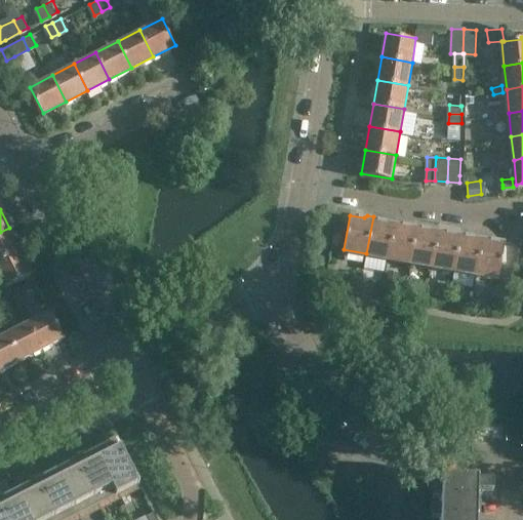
[(389,257),(395,223),(380,221),(379,217),(373,216),(366,253),(389,257)]
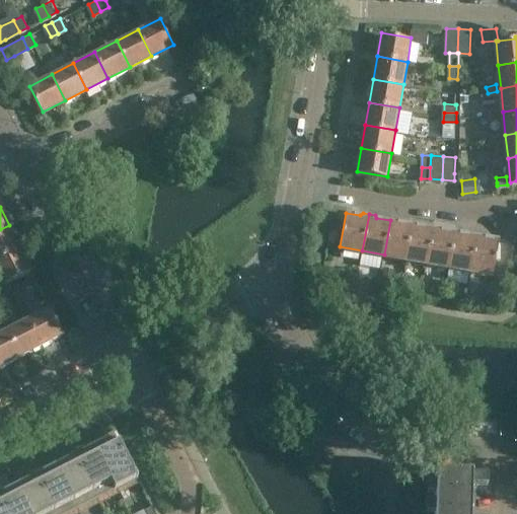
[(405,259),(413,221),(407,220),(403,223),(390,220),(384,254),(405,259)]
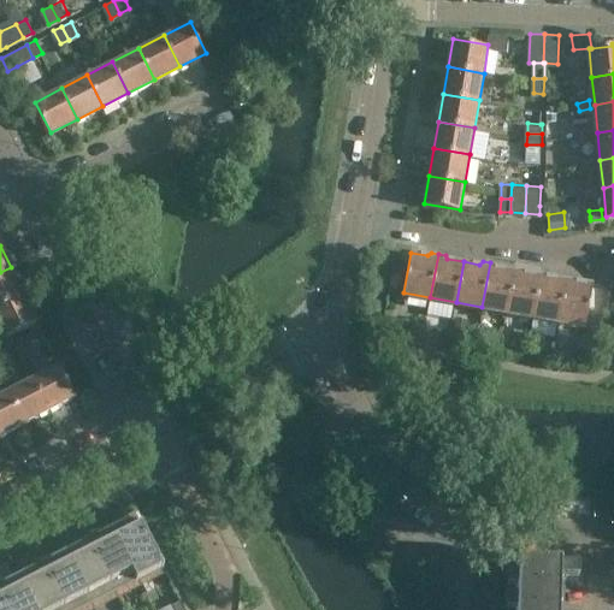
[(508,311),(515,271),(496,267),(497,264),(490,262),(482,307),(508,311)]
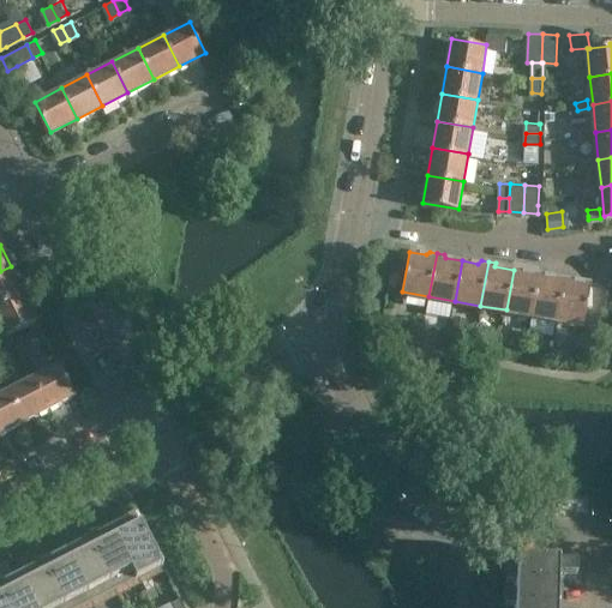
[(0,304),(24,292),(11,266),(0,271),(0,304)]
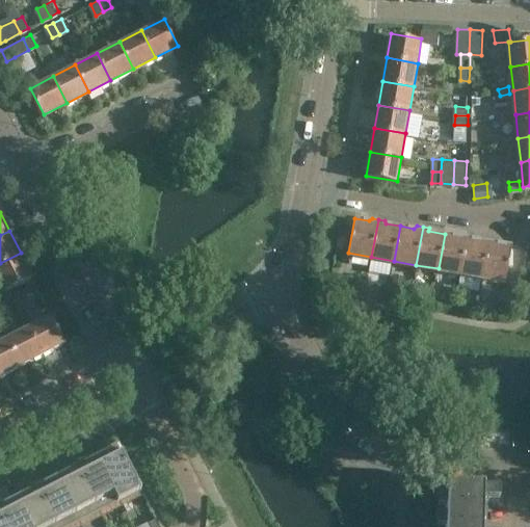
[(460,272),(468,234),(461,234),(458,236),(445,234),(439,268),(460,272)]
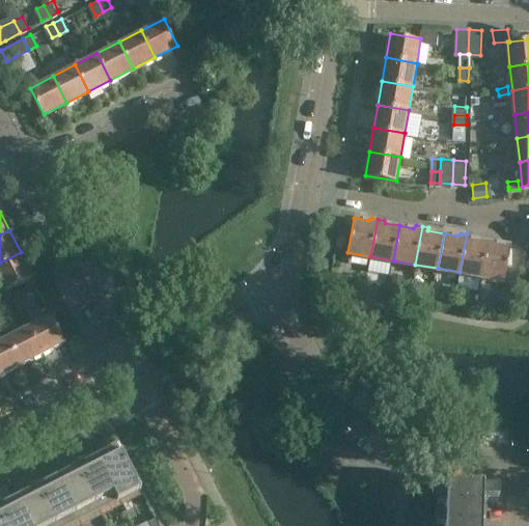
[(482,276),(489,241),(474,239),(473,236),(467,233),(460,272),(482,276)]
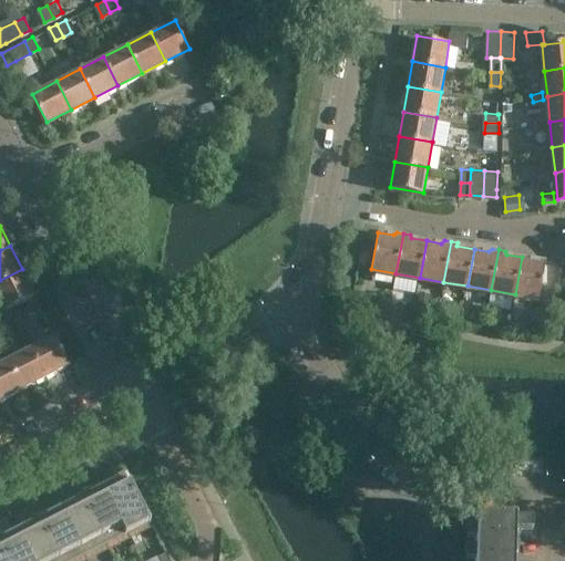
[(536,260),(522,257),(515,294),(540,299),(542,283),(556,286),(561,265),(546,261),(546,258),(540,257),(536,260)]
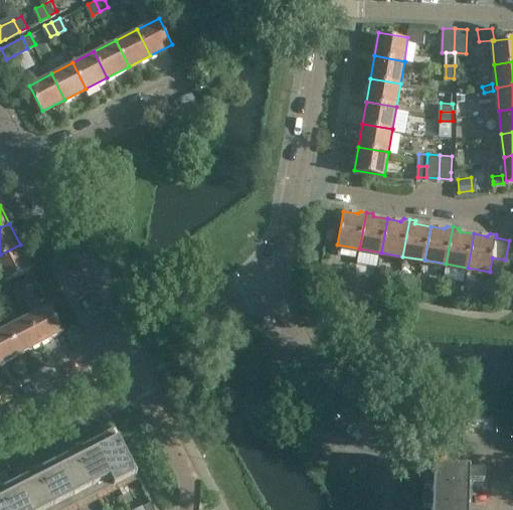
[(31,267),(20,244),(0,255),(0,271),(5,281),(31,267)]
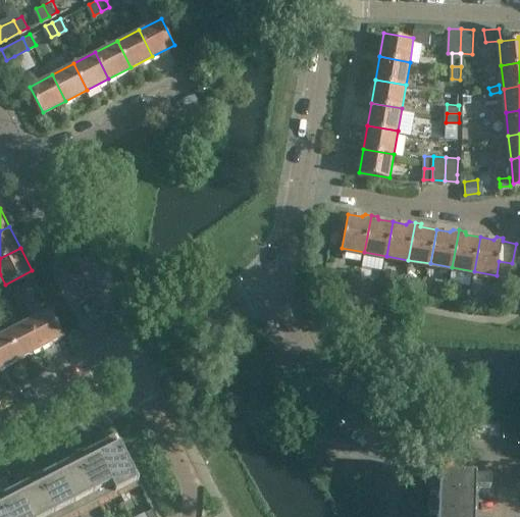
[(386,265),(384,278),(392,279),(395,267),(386,265)]
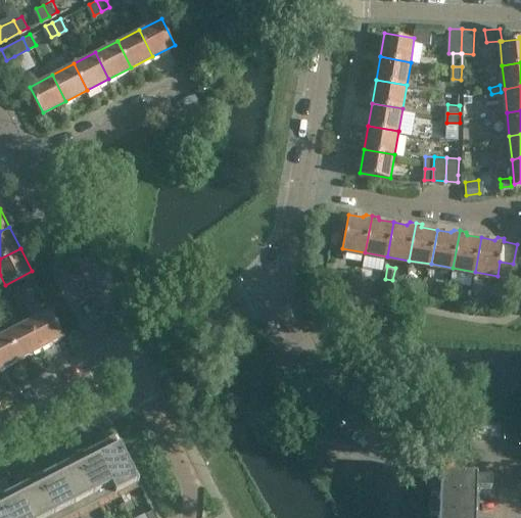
[(13,288),(18,299),(27,294),(21,284),(13,288)]
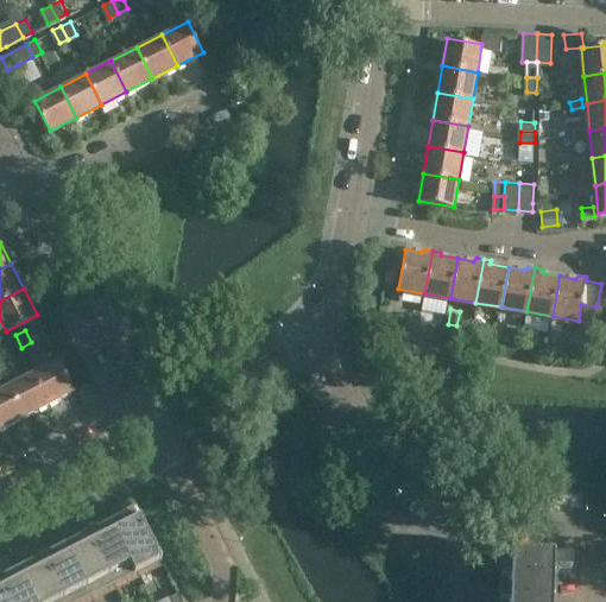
[(60,359),(33,372),(49,403),(75,390),(60,359)]
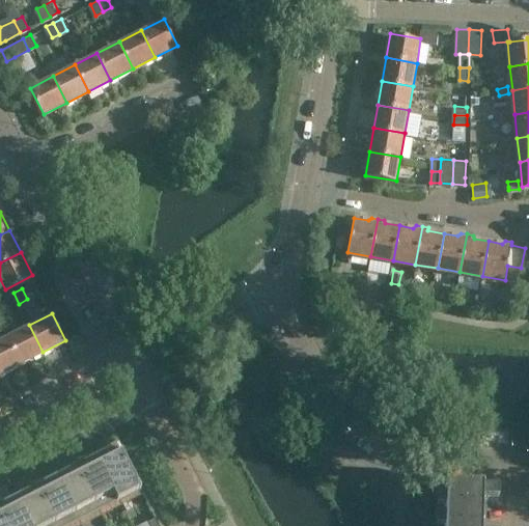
[(21,363),(43,352),(29,325),(7,336),(21,363)]
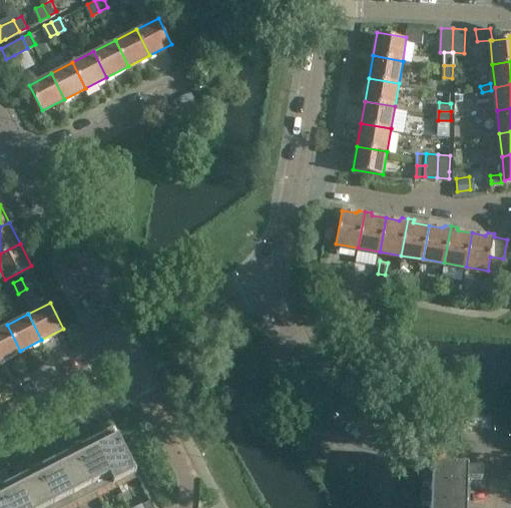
[(0,361),(20,351),(7,325),(0,328),(0,361)]
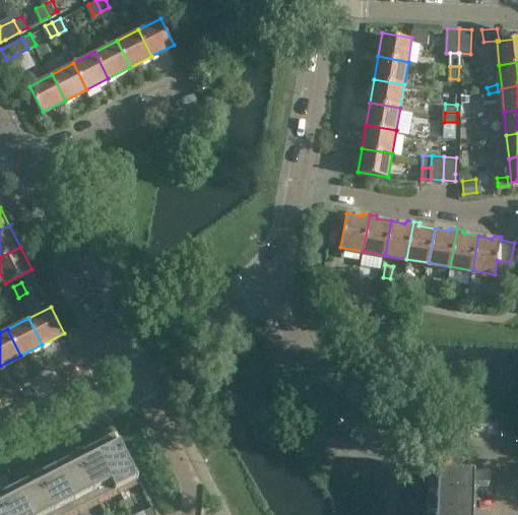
[(117,432),(95,442),(118,487),(139,475),(117,432)]
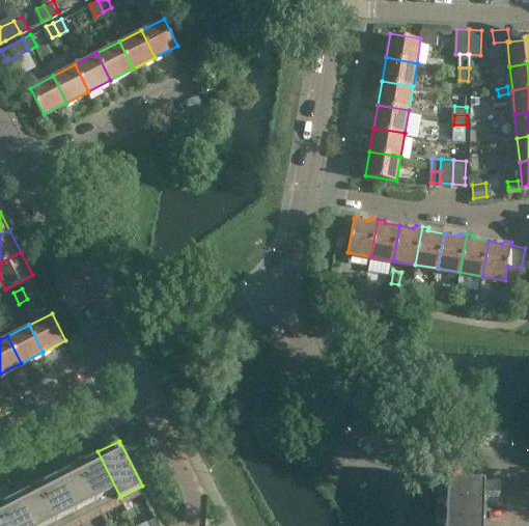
[(120,497),(98,451),(78,462),(101,507),(120,497)]
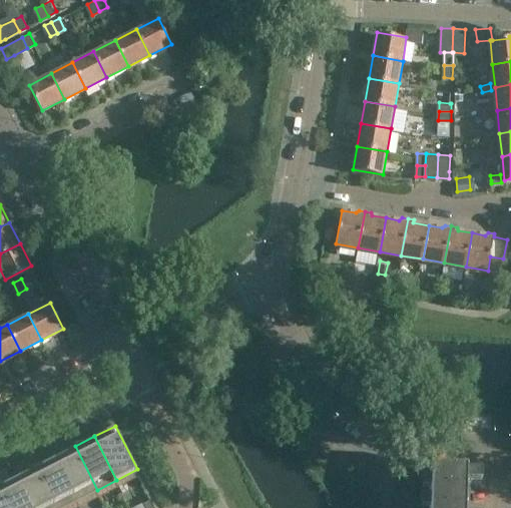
[(97,490),(75,446),(55,456),(78,500),(97,490)]
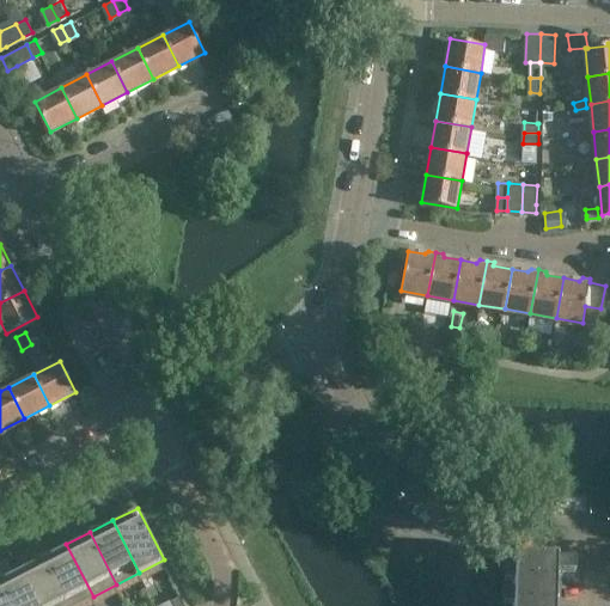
[(73,605),(93,597),(66,544),(43,556),(68,605),(73,605)]
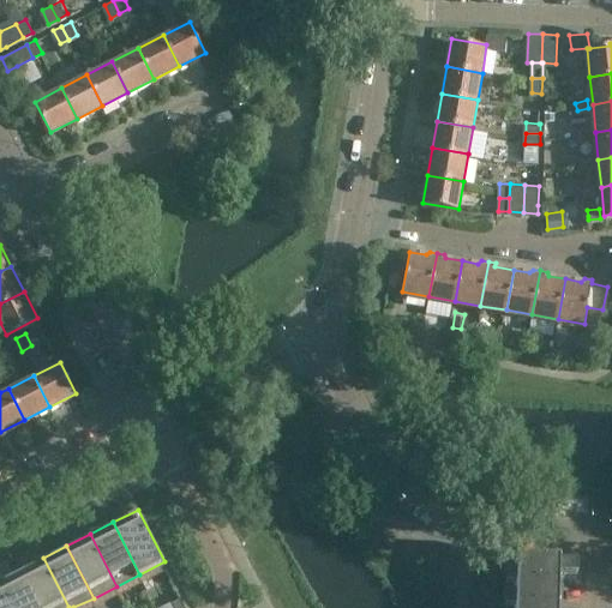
[(69,607),(43,558),(21,570),(40,607),(69,607)]
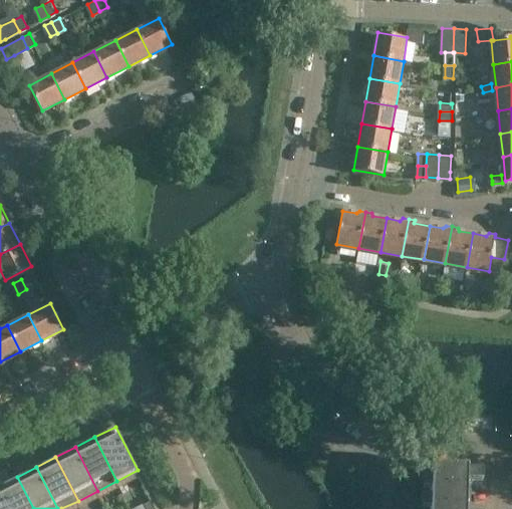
[(470,508),(472,472),(467,472),(467,470),(433,469),(431,508),(470,508)]
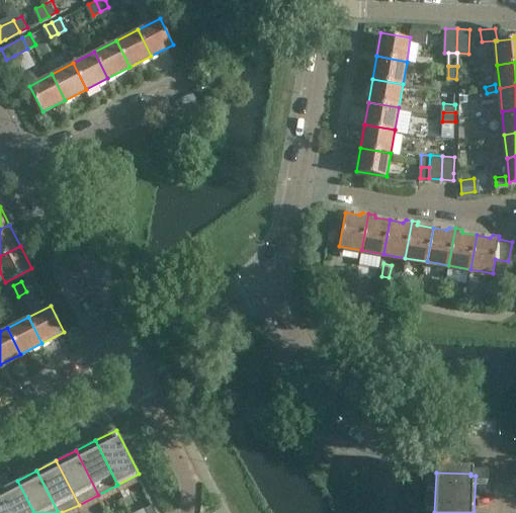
[(33,512),(17,481),(0,489),(0,495),(9,512),(33,512)]
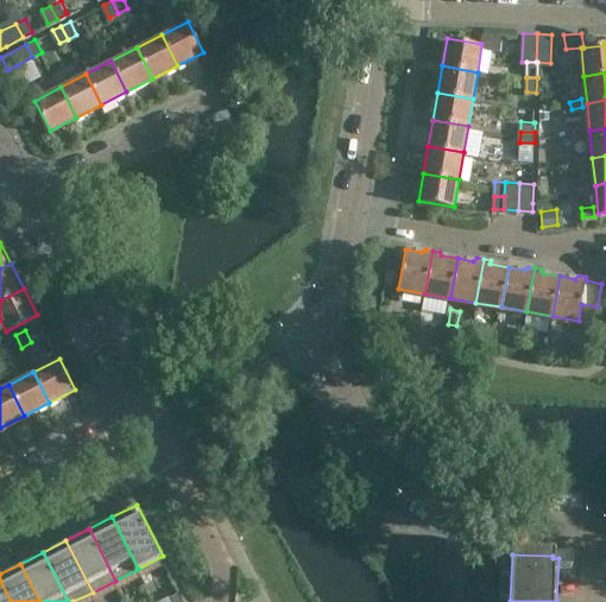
[(11,601),(0,581),(0,601),(11,601)]
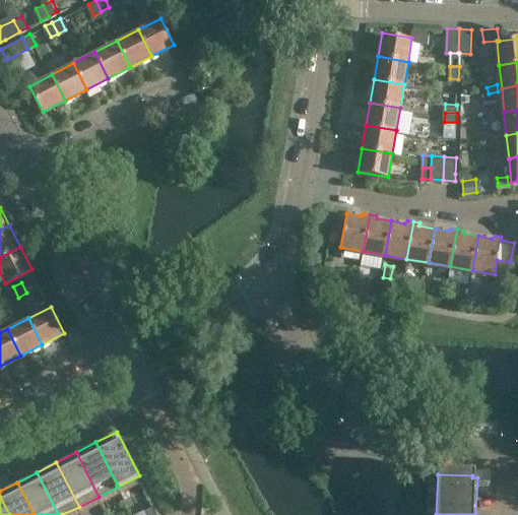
[(148,514),(157,514),(158,514),(153,505),(146,508),(148,514)]
